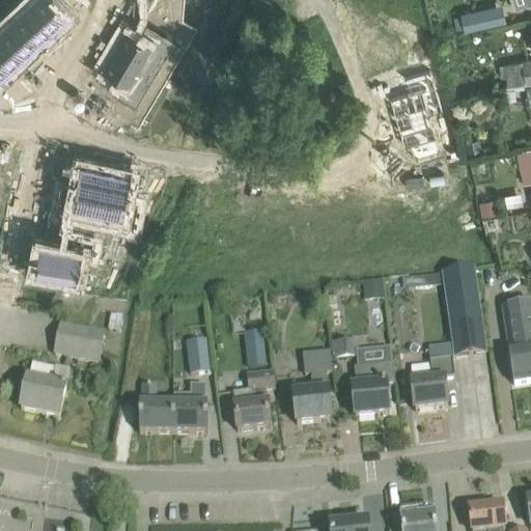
[(28,0),(27,0),(14,14),(39,42),(54,27),(28,0)]
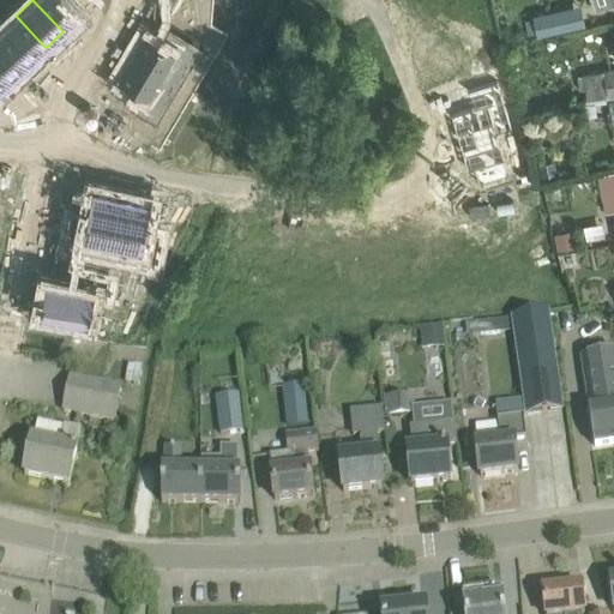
[(66,0),(32,0),(62,31),(80,14),(66,0)]
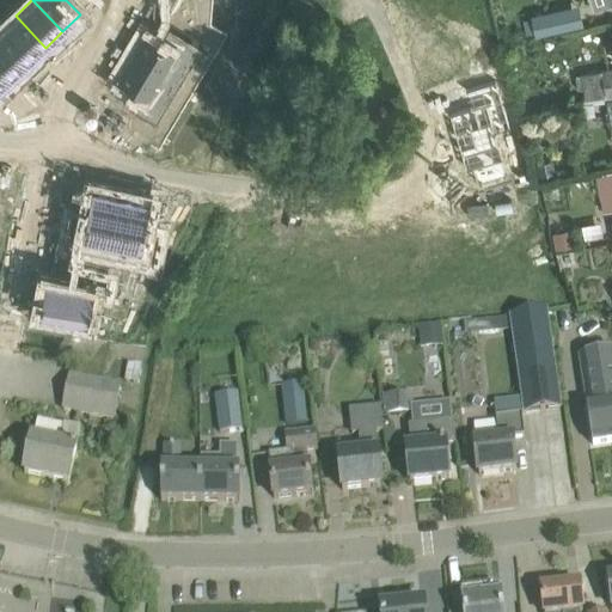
[(181,2),(179,12),(194,14),(195,5),(181,2)]
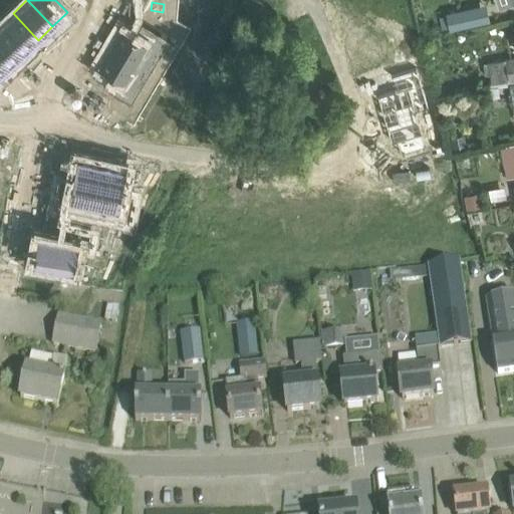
[(476,6),(447,12),(448,14),(450,27),(450,28),(479,22),(476,6)]
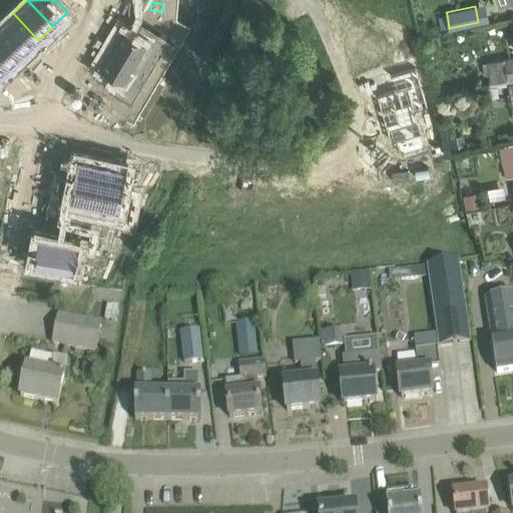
[(13,13),(0,25),(0,27),(24,53),(38,40),(13,13)]
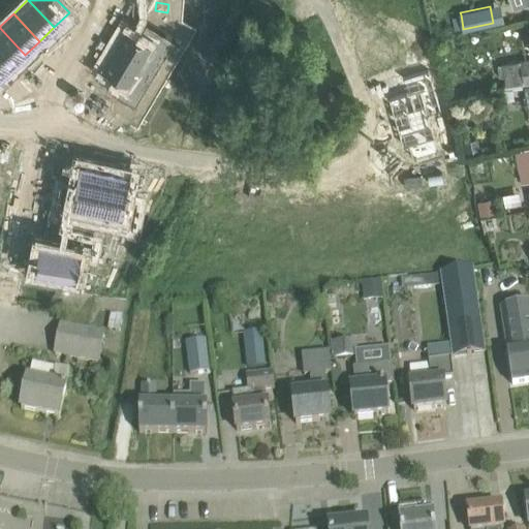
[(461,14),(453,17),(456,29),(463,28),(461,14)]
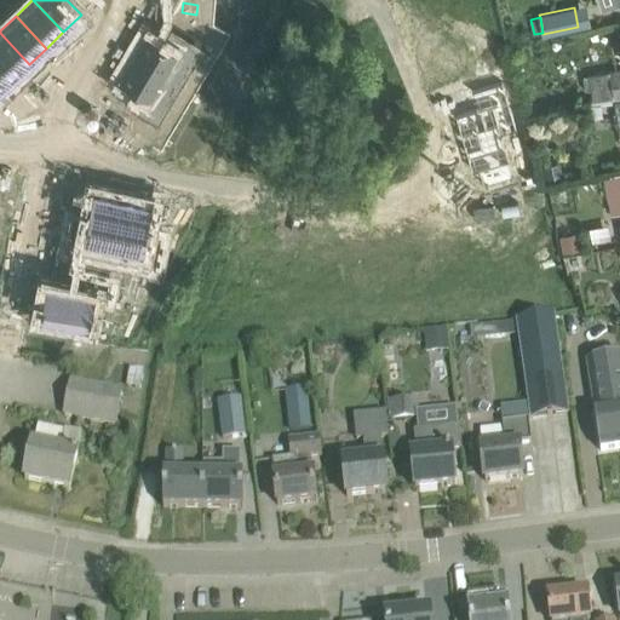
[(147,32),(133,55),(183,85),(207,45),(173,26),(164,41),(147,32)]
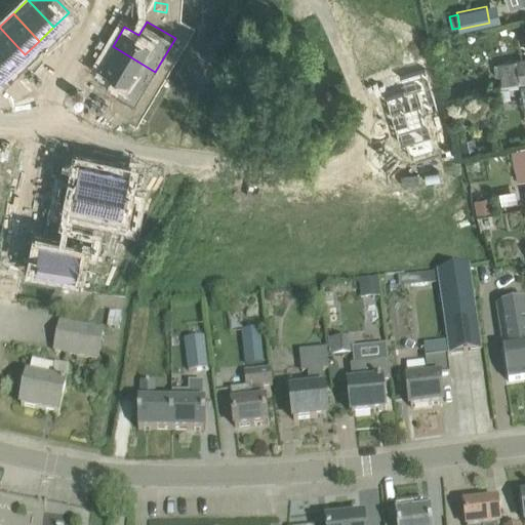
[(0,28),(0,56),(10,68),(25,54),(0,28)]
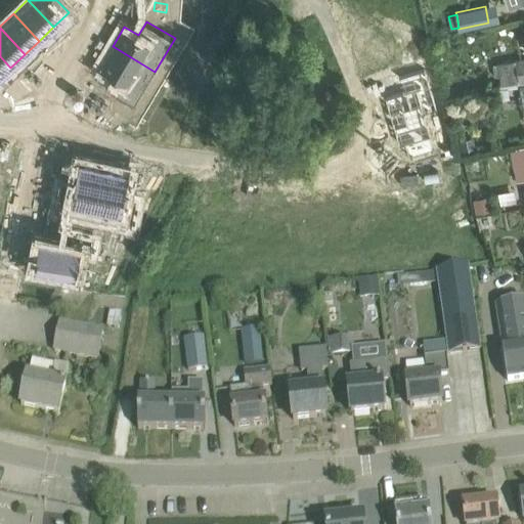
[(113,46),(100,66),(115,74),(106,88),(135,105),(155,72),(113,46)]
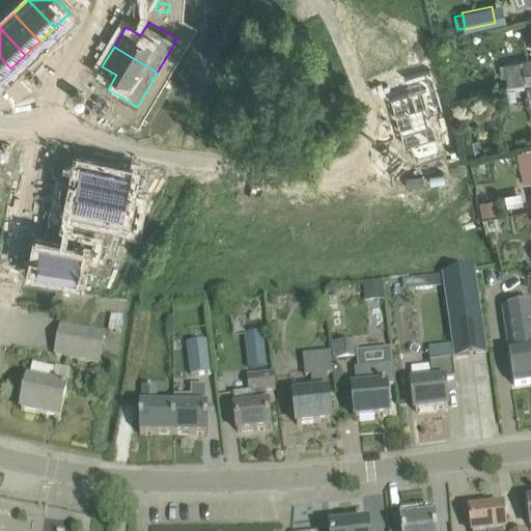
[(0,57),(0,77),(10,68),(0,57)]
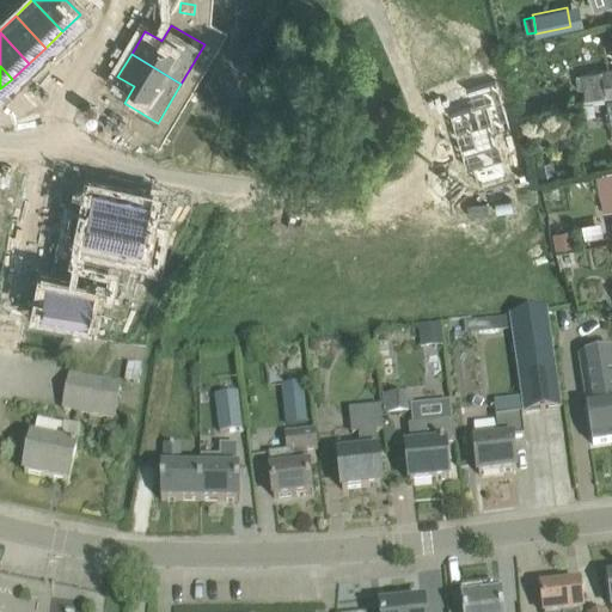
[(611,66),(581,72),(586,98),(592,97),(592,98),(611,93),(611,66)]
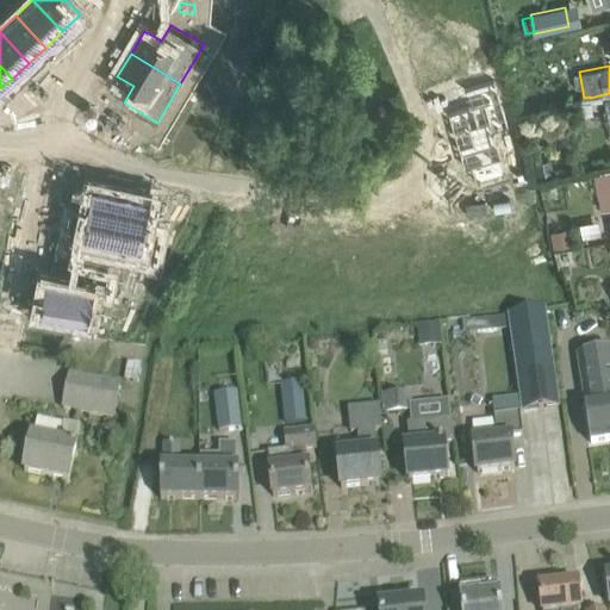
[(470,105),(448,111),(465,168),(472,166),(477,184),(504,176),(499,157),(503,156),(495,130),(510,125),(496,78),(464,87),(470,105)]
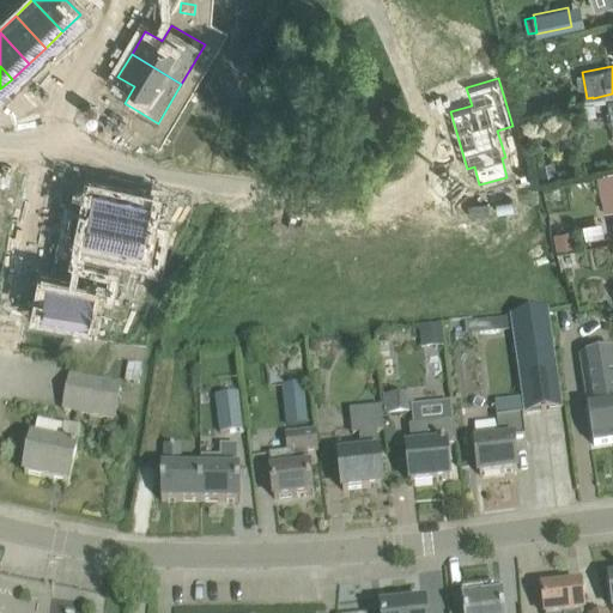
[(121,109),(114,122),(121,127),(129,114),(121,109)]
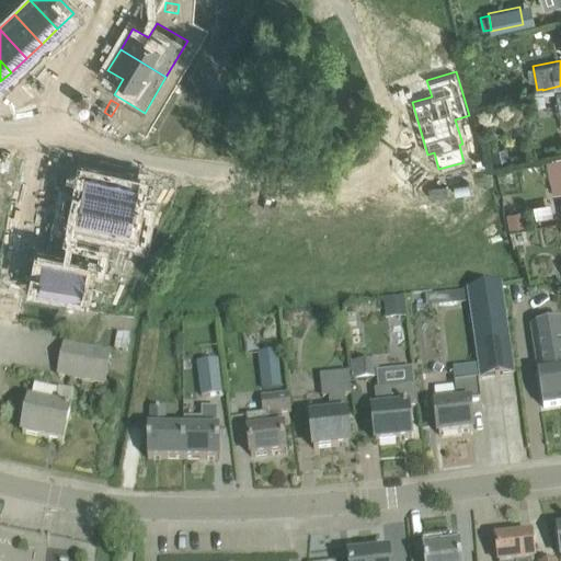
[(560,156),(546,159),(553,194),(560,192),(560,156)]
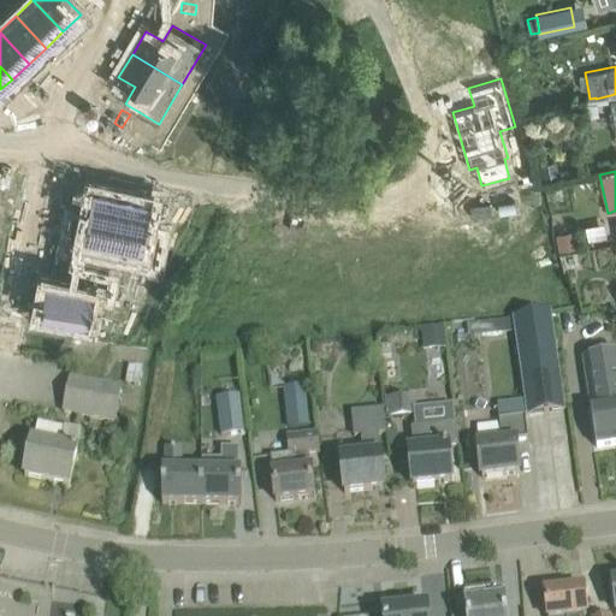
[(73,217),(67,246),(83,248),(86,237),(114,243),(124,194),(94,188),(88,219),(73,217)]
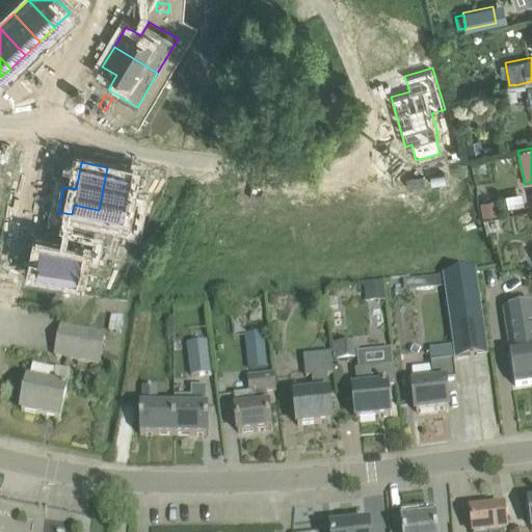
[(107,167),(99,210),(124,214),(122,224),(134,227),(139,202),(127,200),(133,173),(107,167)]
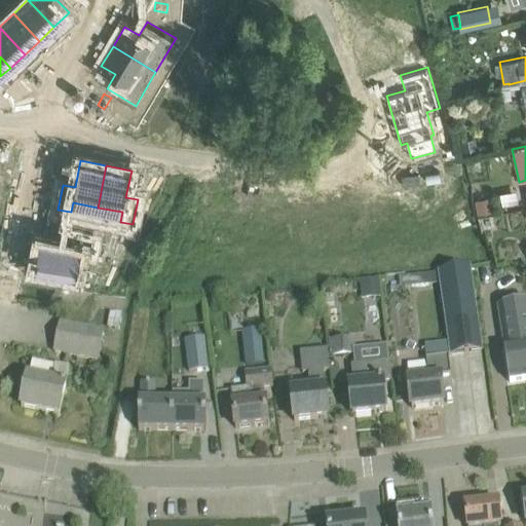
[(491,199),(480,201),(482,211),(493,209),(491,199)]
